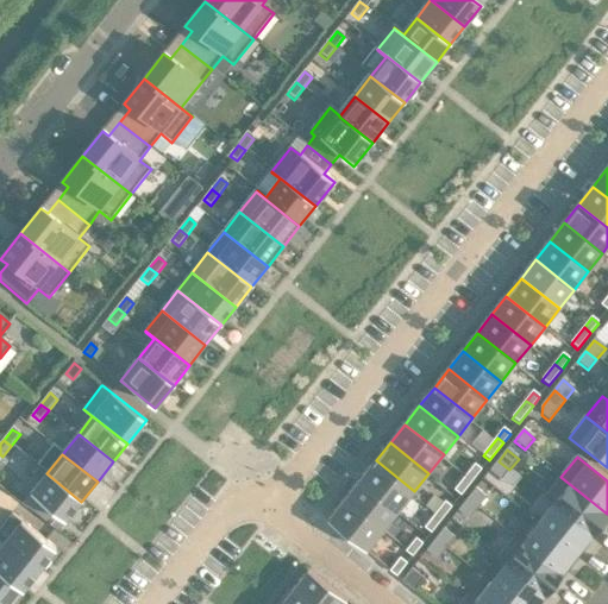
[(376,460),(362,479),(400,509),(414,491),(376,460)]
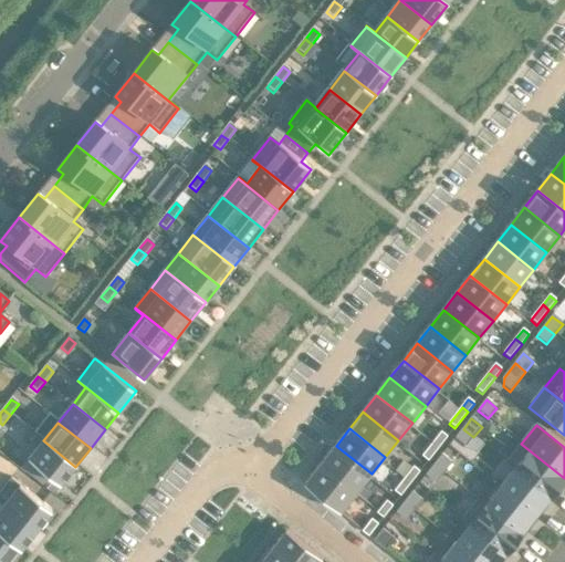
[(466,447),(473,437),(463,429),(454,439),(466,447)]
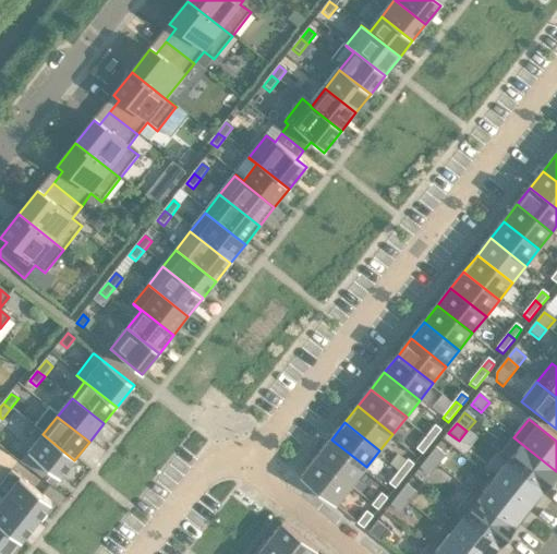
[(435,440),(440,432),(435,426),(428,434),(435,440)]
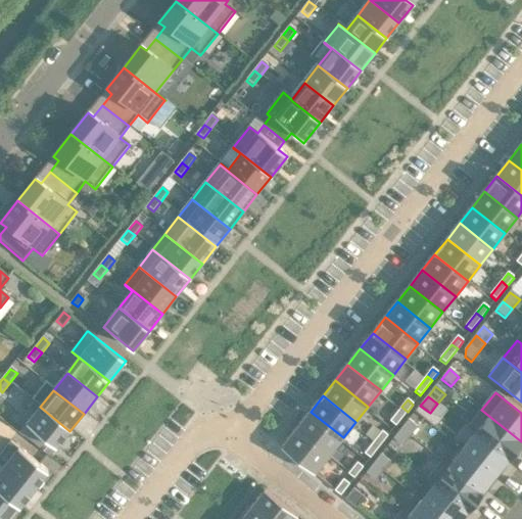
[(69,431),(40,407),(26,426),(55,450),(69,431)]
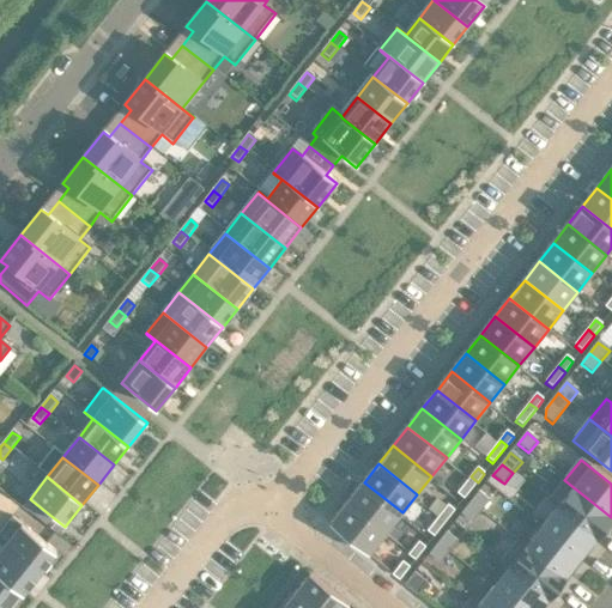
[(464,500),(478,482),(471,476),(456,494),(464,500)]
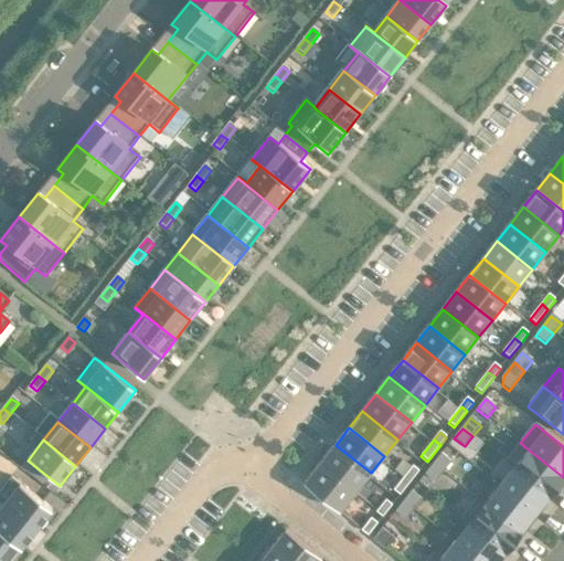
[(506,462),(550,497),(563,479),(563,477),(520,443),(506,462)]
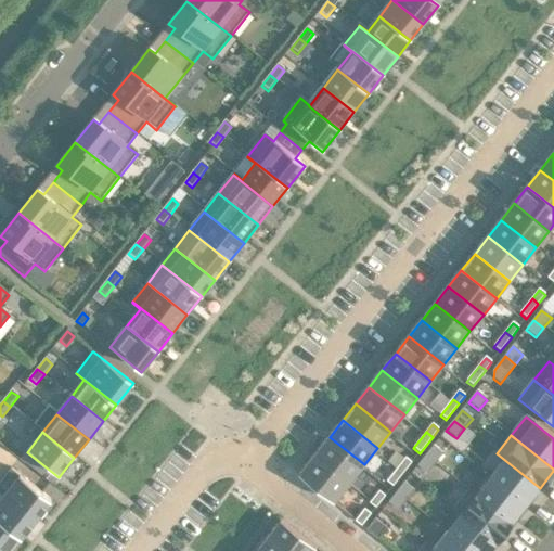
[(330,437),(317,453),(351,482),(364,464),(330,437)]
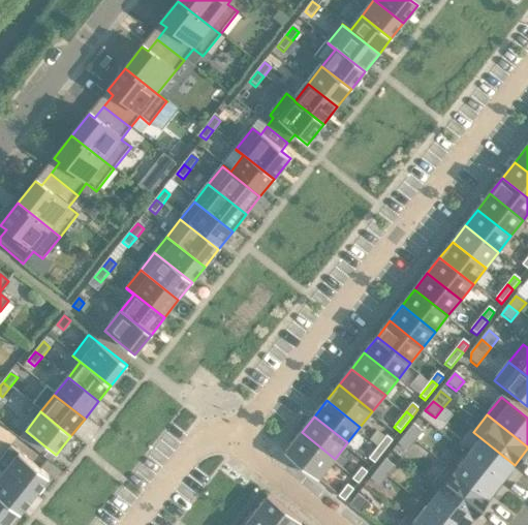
[(414,443),(423,433),(412,426),(405,435),(414,443)]
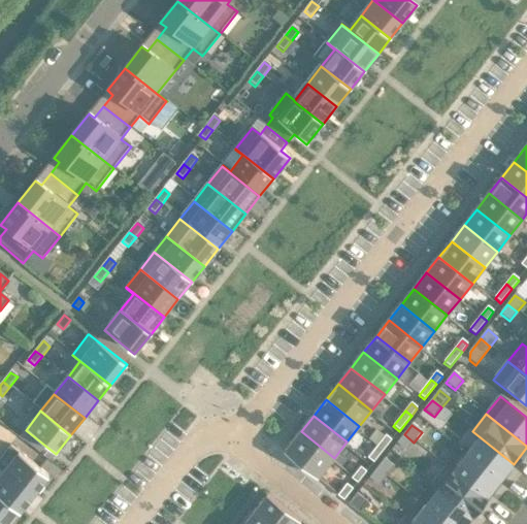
[(317,480),(334,458),(301,431),(284,453),(284,452),(283,453),(317,480)]
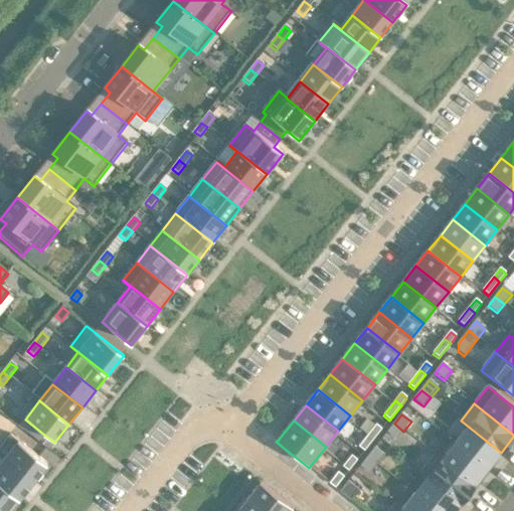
[(455,444),(488,470),(501,453),(461,420),(460,421),(468,428),(455,444)]
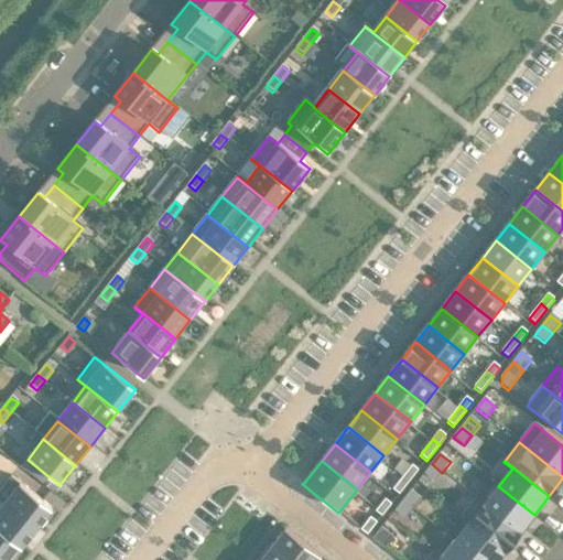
[(434,483),(442,473),(432,464),(424,475),(434,483)]
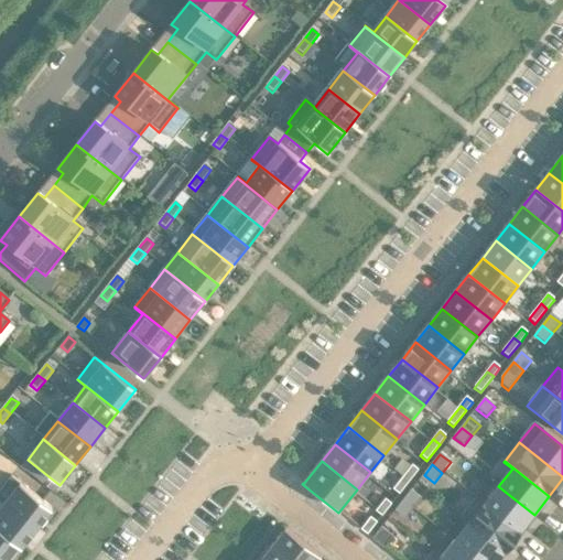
[(413,478),(418,471),(412,466),(407,473),(413,478)]
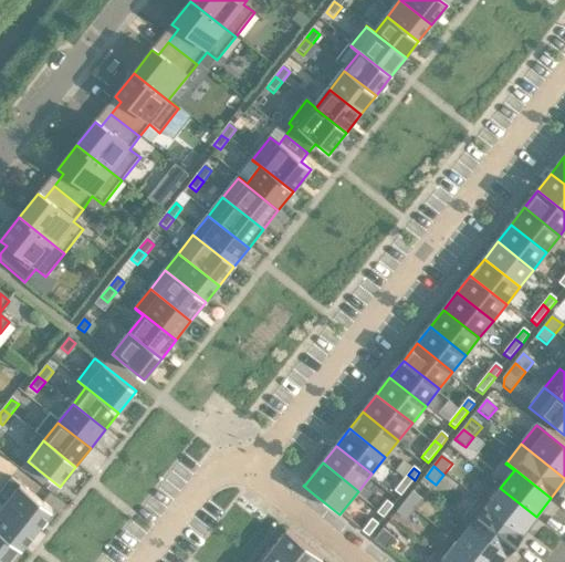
[(52,484),(33,469),(27,477),(46,491),(52,484)]
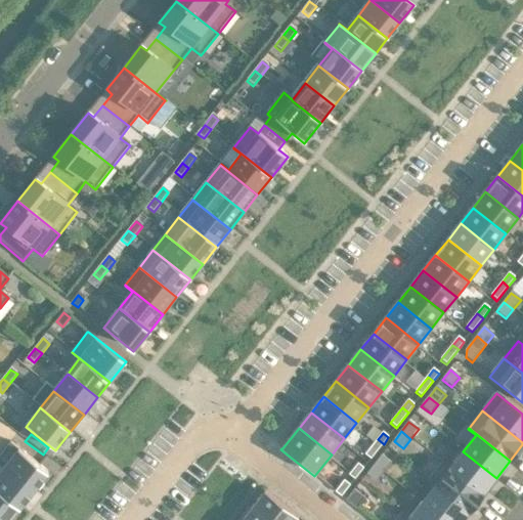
[(371,461),(384,444),(378,439),(364,456),(371,461)]
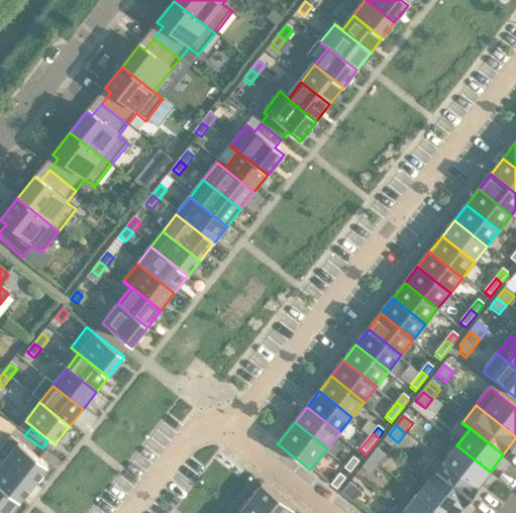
[(0,450),(0,459),(32,486),(47,468),(10,438),(0,450)]
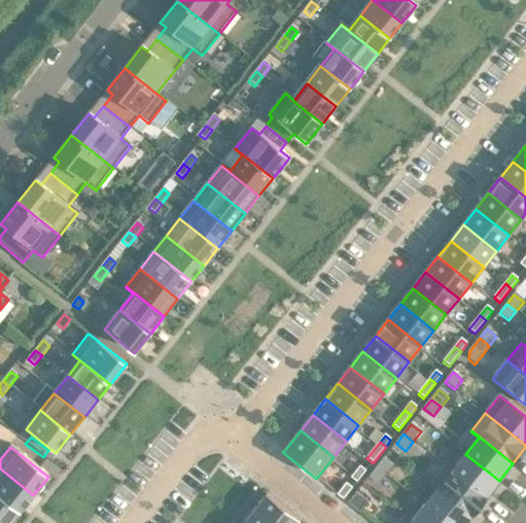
[(444,465),(485,498),(499,481),(465,454),(452,472),(444,465)]
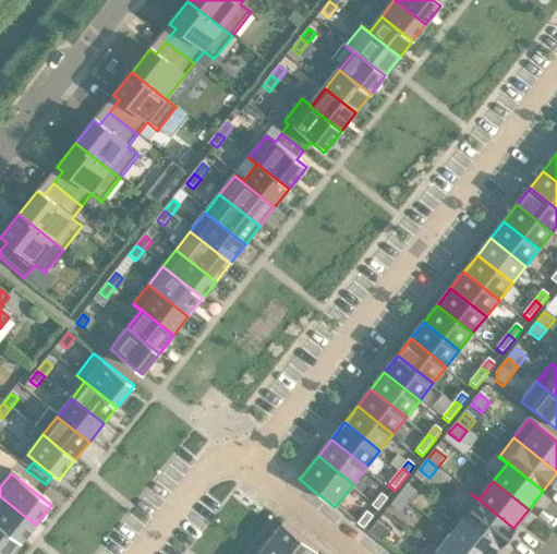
[(408,505),(416,494),(407,486),(398,496),(408,505)]
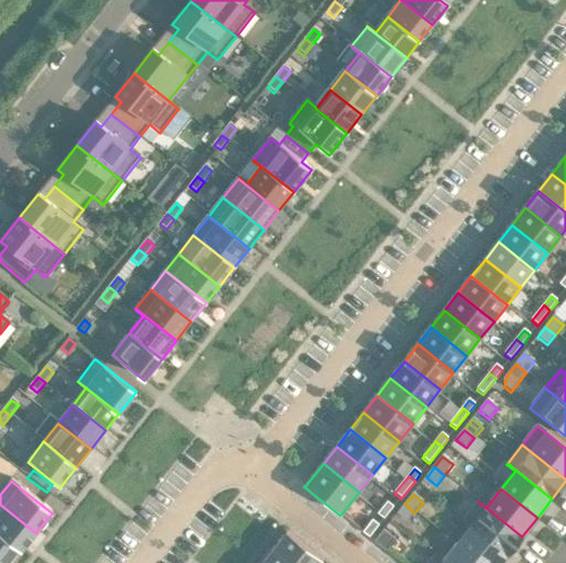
[(463,520),(507,555),(522,536),(477,501),(463,520)]
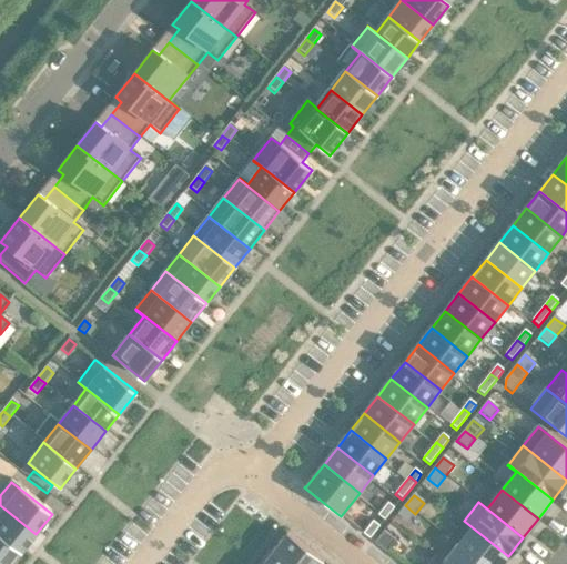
[(378,516),(384,521),(394,509),(387,504),(378,516)]
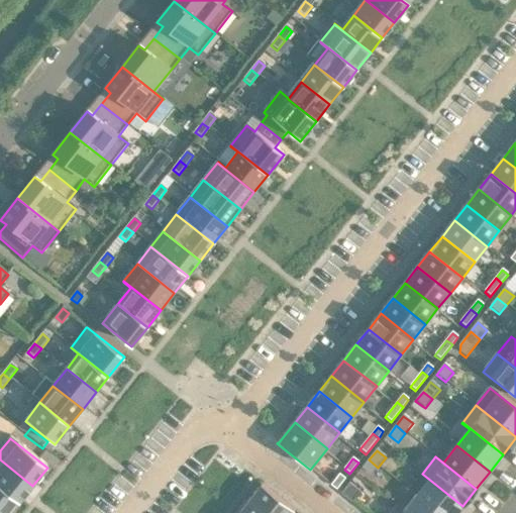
[(0,487),(19,503),(32,486),(0,459),(0,460),(2,463),(0,466),(0,487)]
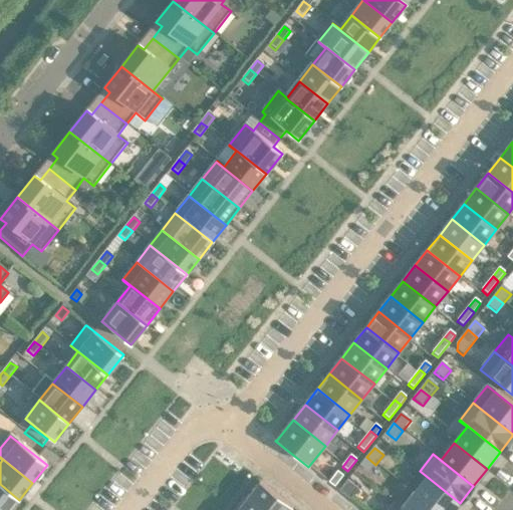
[(368,474),(375,465),(366,457),(359,467),(368,474)]
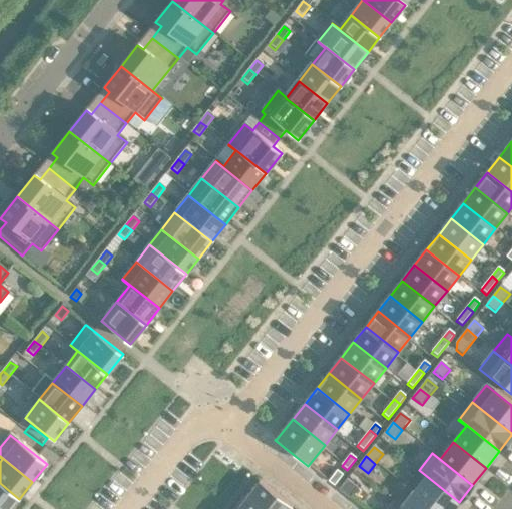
[(413,493),(432,508),(454,508),(459,502),(419,470),(418,471),(426,477),(413,493)]
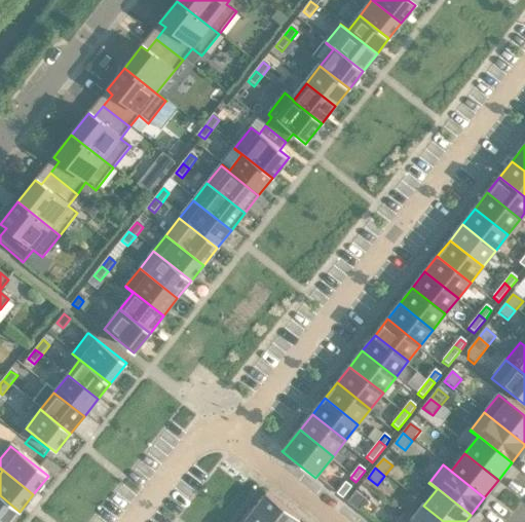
[(342,499),(351,488),(345,484),(337,495),(342,499)]
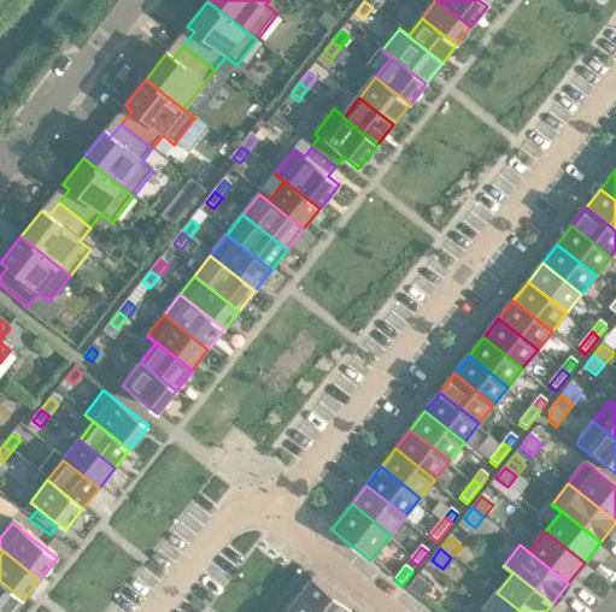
[(311,581),(295,600),(310,611),(351,611),(311,578),(310,580),(311,581)]
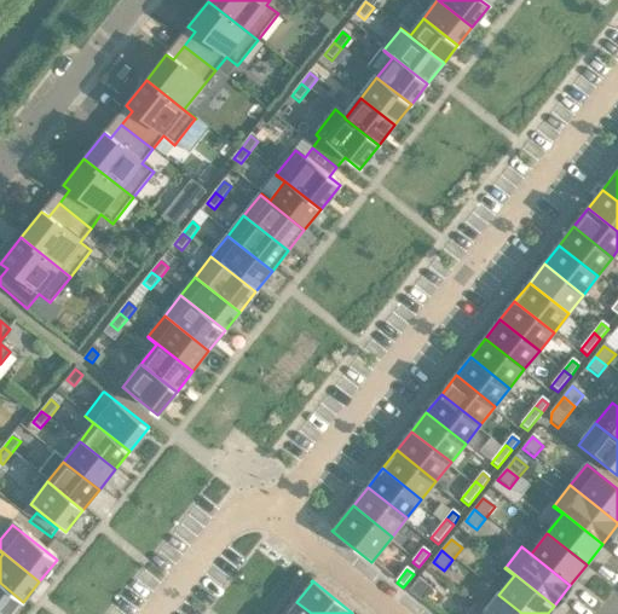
[(421,602),(431,590),(419,580),(409,592),(421,602)]
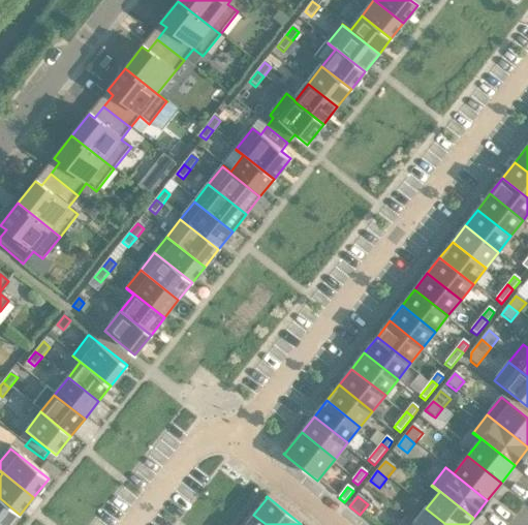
[(11,524),(20,515),(0,498),(0,524),(11,524)]
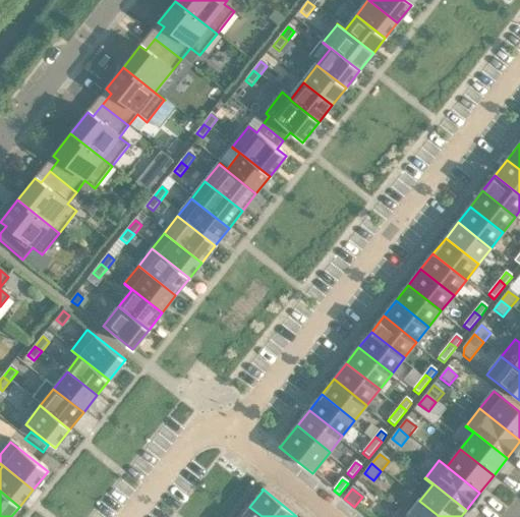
[(398,512),(403,516),(439,516),(419,501),(407,516),(405,516),(398,511),(398,512)]
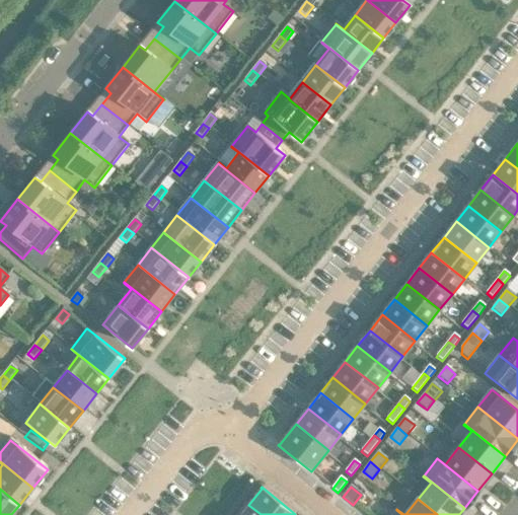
[(261,514),(248,505),(240,514),(261,514)]
